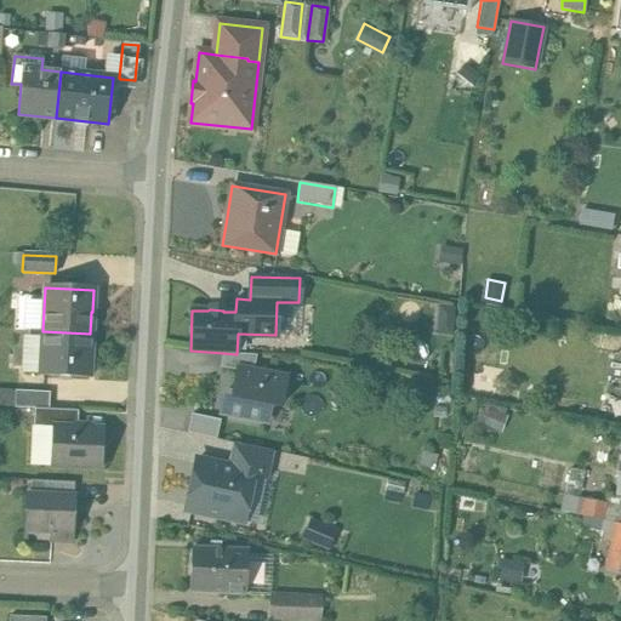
[(90,334),(43,331),(41,375),(89,377),(90,354),(89,354),(90,334)]
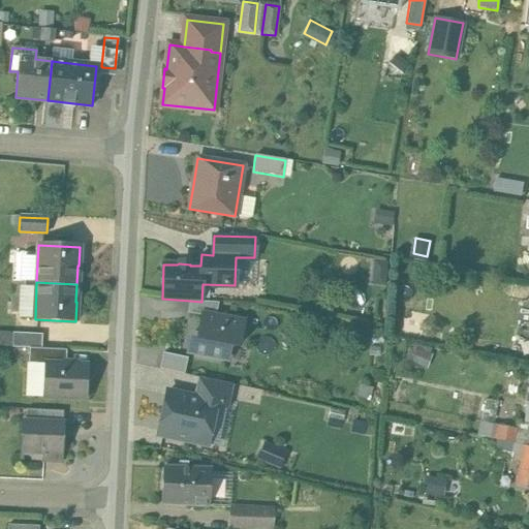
[(215,317),(218,303),(201,302),(190,301),(188,313),(203,316),(203,314),(215,317)]
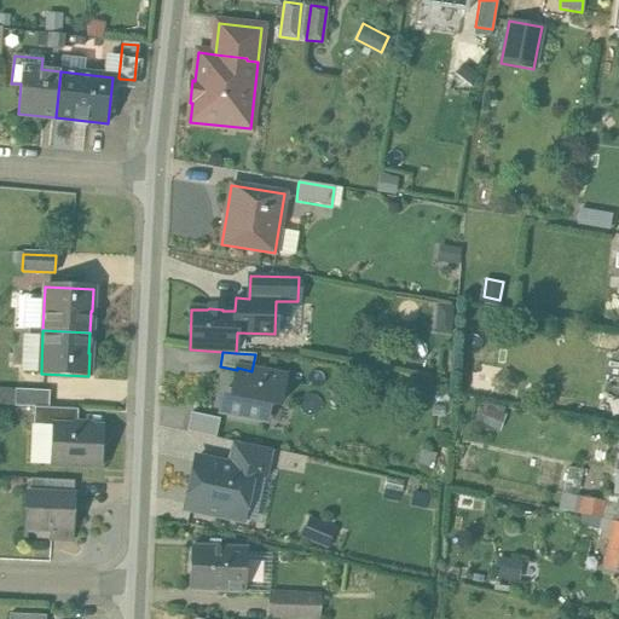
[(220,411),(266,420),(268,403),(279,405),(284,377),(252,371),(237,368),(237,370),(232,392),(224,391),(220,411)]
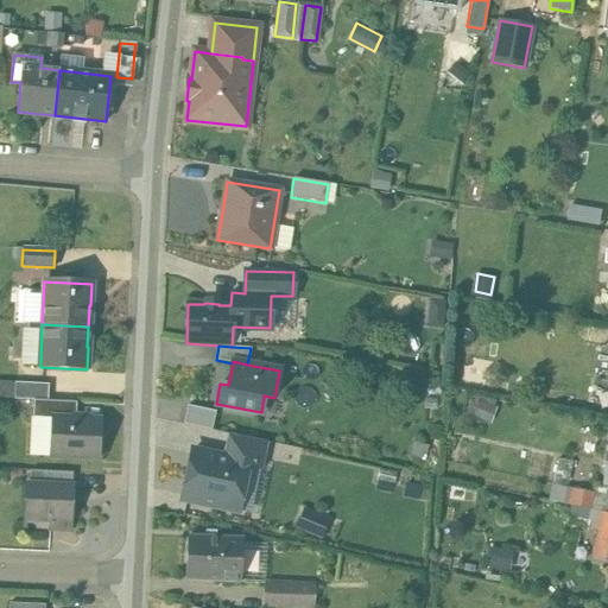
[(48,401),(48,384),(16,382),(14,399),(33,400),(48,401)]
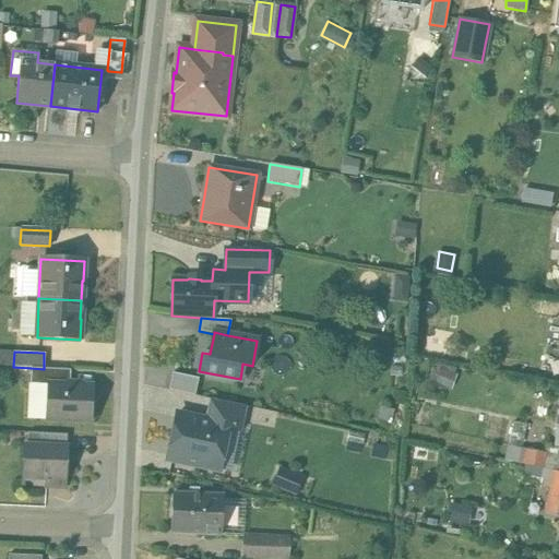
[(69,384),(70,370),(44,369),(31,368),(31,383),(47,384),(69,384)]
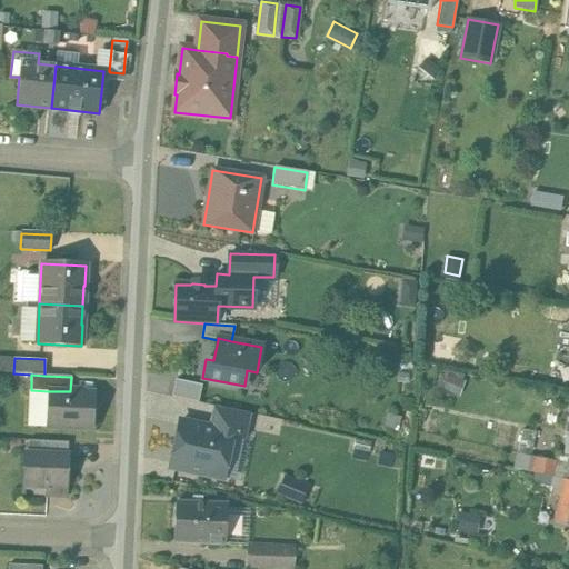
[(176,380),(175,385),(172,397),(198,402),(201,386),(201,385),(176,380)]
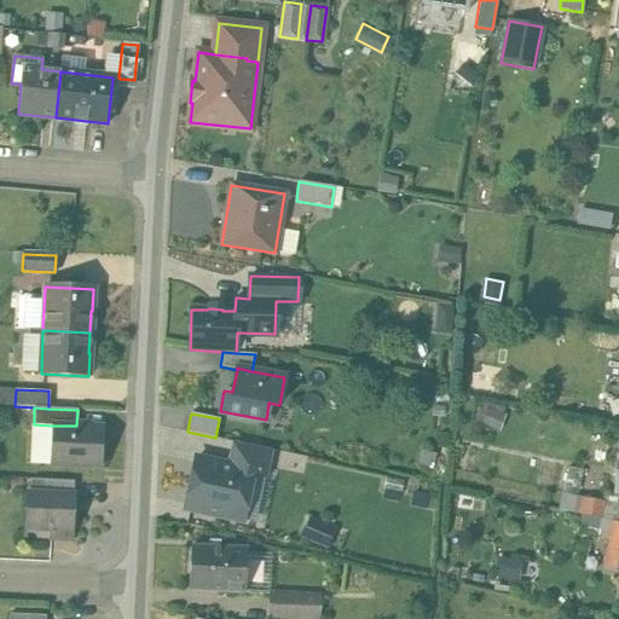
[(52,426),(50,464),(99,467),(102,427),(76,426),(52,426)]
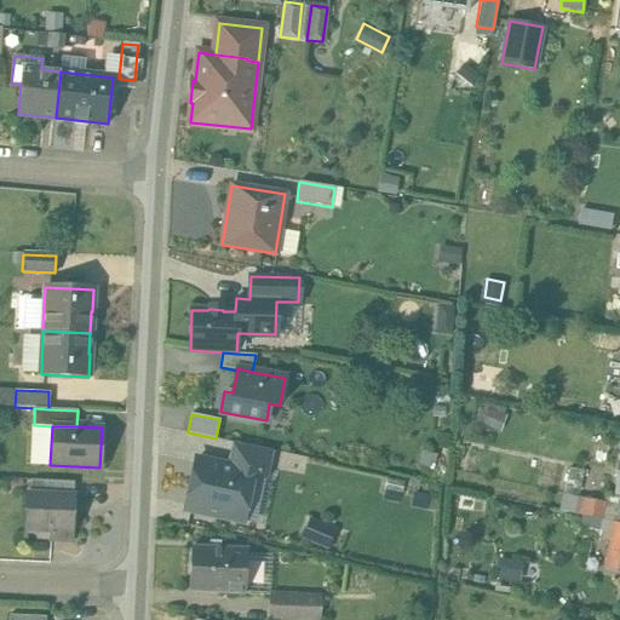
[(227,466),(196,459),(185,509),(185,510),(244,522),(254,474),(269,477),(274,451),(231,442),(227,466)]
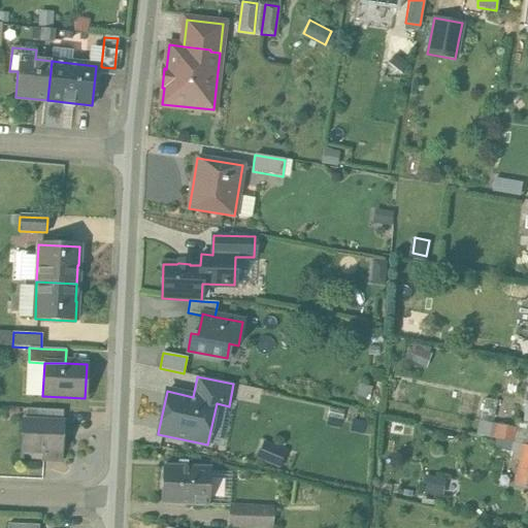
[(26,408),(26,421),(62,423),(62,410),(26,408)]
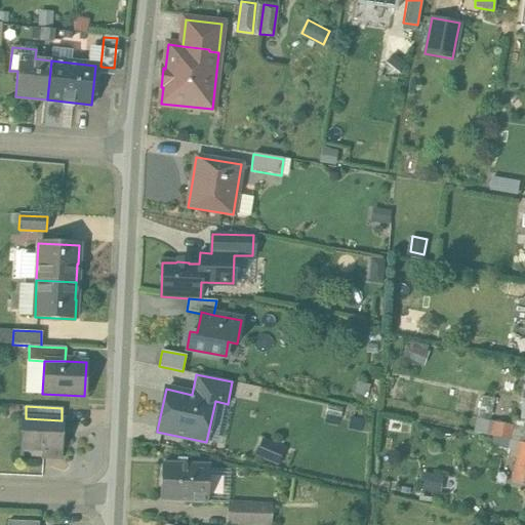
[(22,455),(22,450),(43,451),(42,456),(61,457),(63,420),(62,420),(26,418),(22,418),(19,455),(22,455)]
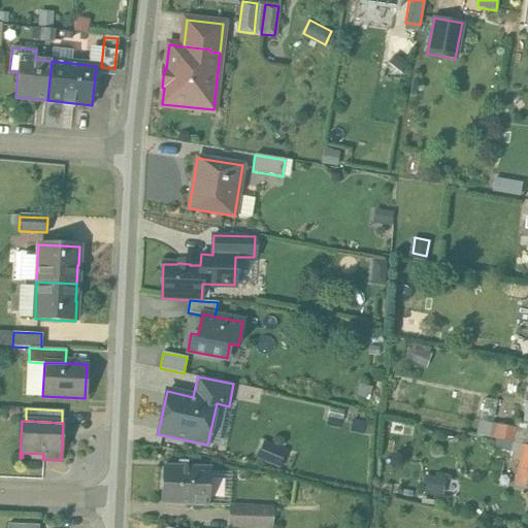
[(494,438),(510,441),(513,441),(515,428),(497,425),(494,438)]
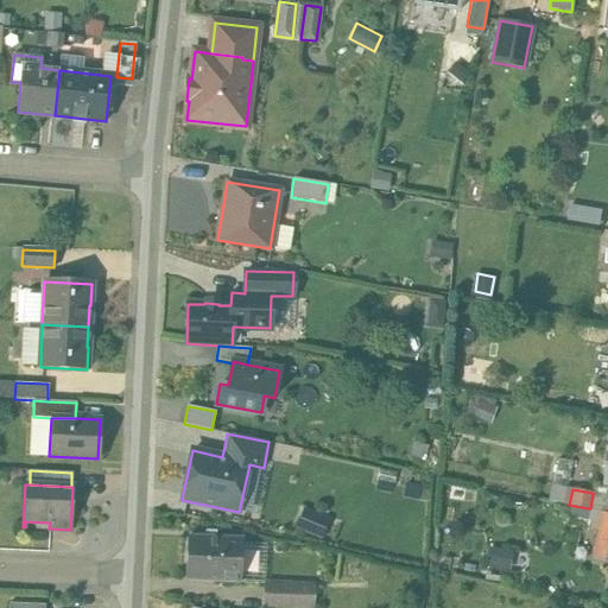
[(296,525),(322,538),(331,518),(305,506),(296,525)]
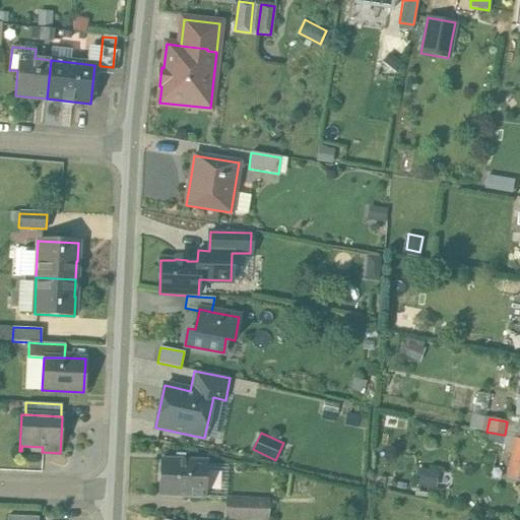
[(519,455),(519,439),(505,436),(502,451),(512,454),(519,455)]
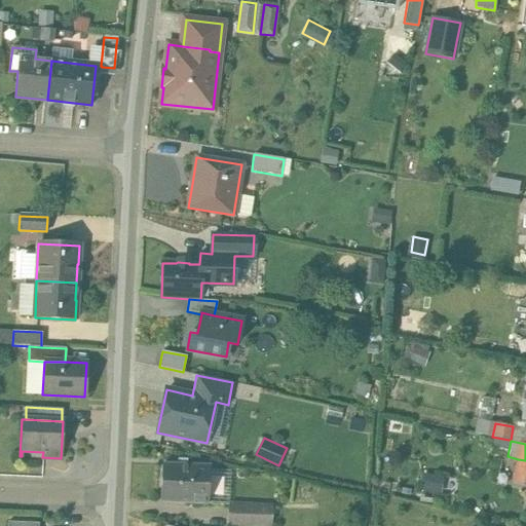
[(513,483),(525,485),(525,460),(518,459),(513,483)]
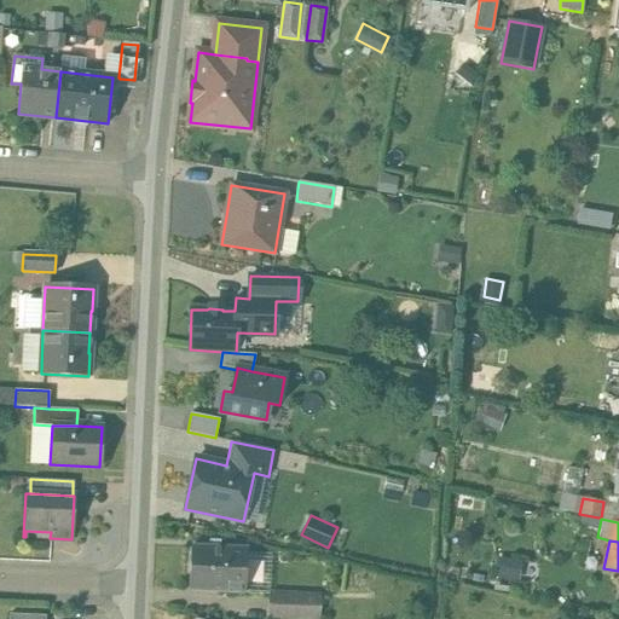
[(247,549),(243,549),(191,547),(190,588),(190,590),(243,593),(244,593),(247,549)]
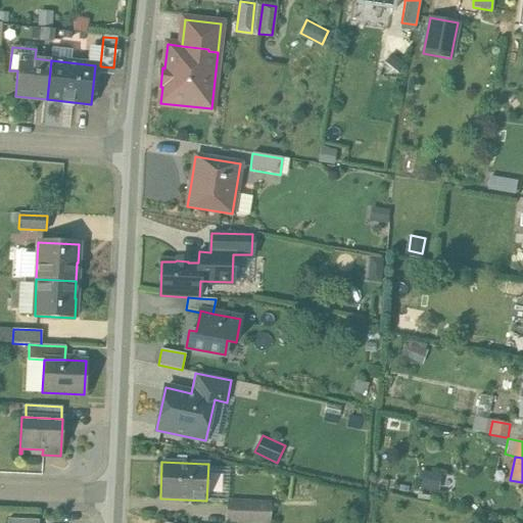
[(228,502),(227,505),(227,506),(227,521),(270,522),(271,504),(228,502)]
